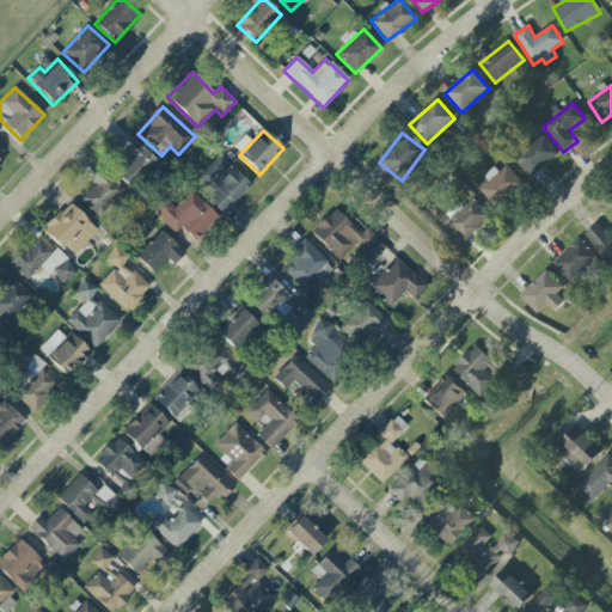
[(530,177),(558,154),(544,136),(515,159),(530,177)]
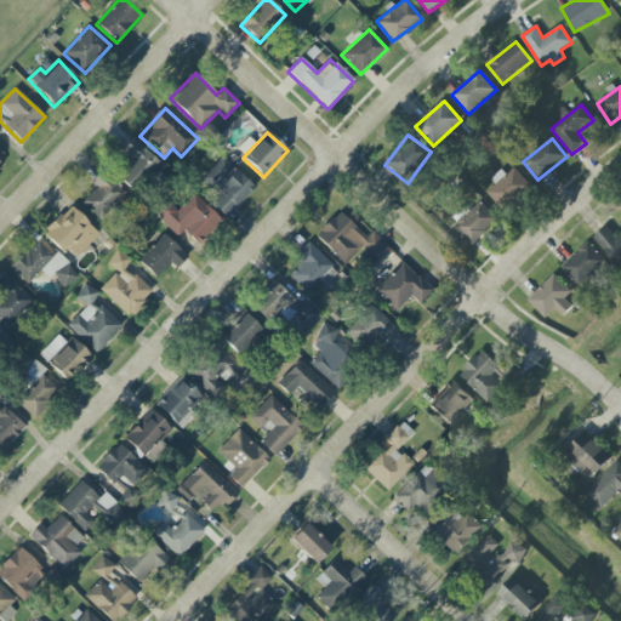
[(121,153),(130,160),(115,175),(135,193),(161,165),(135,140),(121,153)]
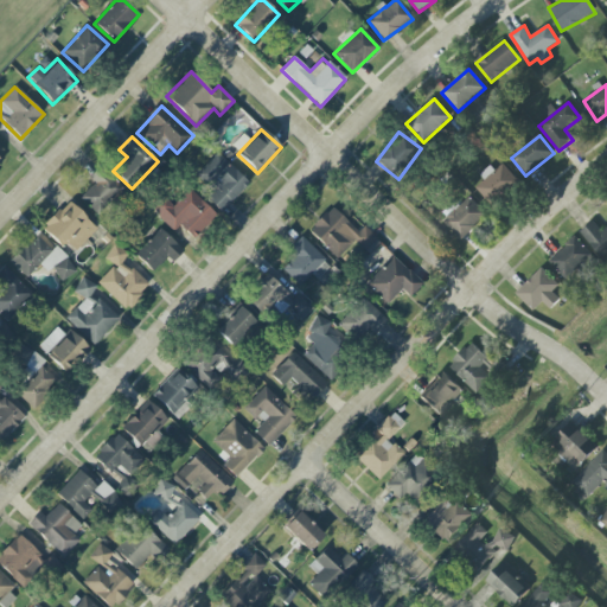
[(249,183),(217,153),(197,174),(213,191),(206,199),(221,212),(249,183)]
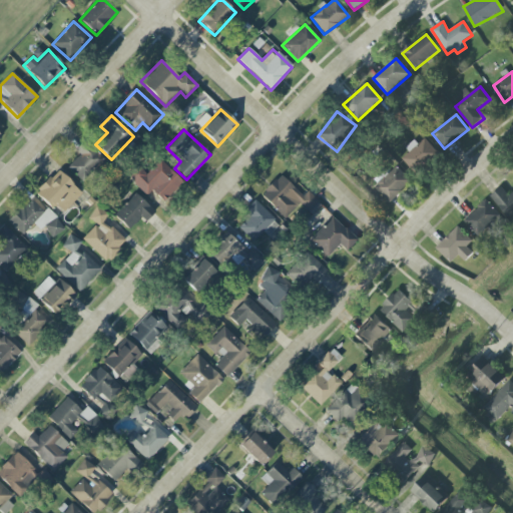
[(407,148),(410,151),(402,159),(417,175),(440,155),(425,139),(418,145),(414,141),(407,148)]
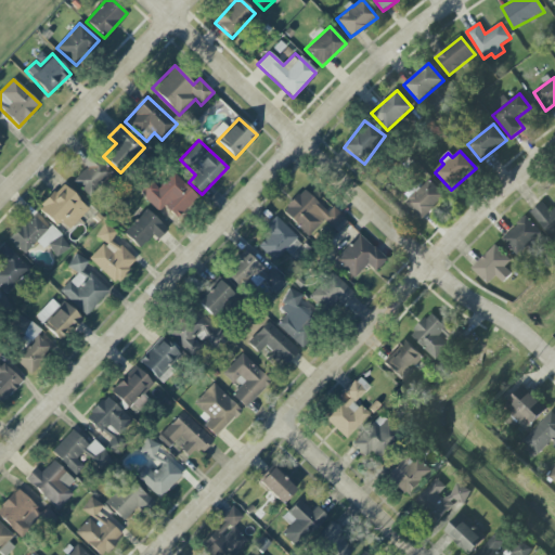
[(86,168),(73,181),(90,198),(112,175),(91,154),(81,164),(86,168)]
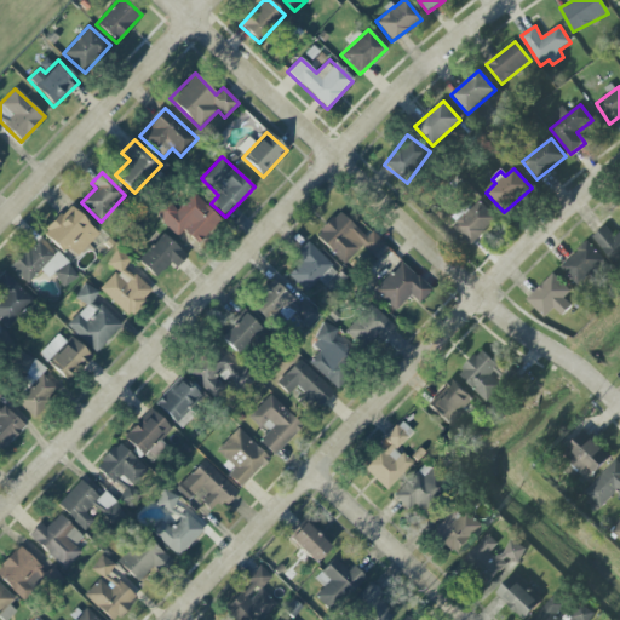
[(197,245),(222,219),(193,193),(176,211),(170,205),(158,218),(178,236),(183,230),(197,245)]
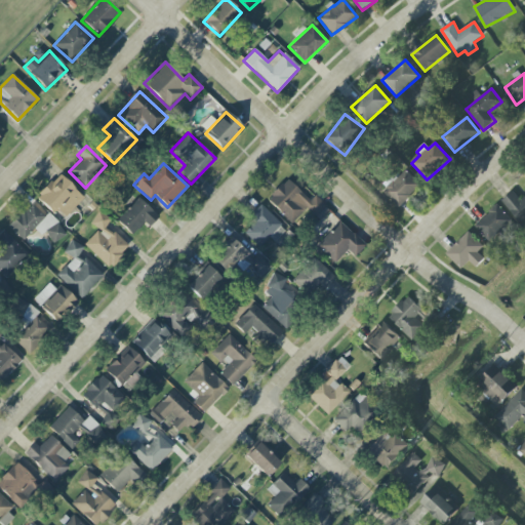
[(382,193),(399,208),(421,185),(405,169),(382,193)]
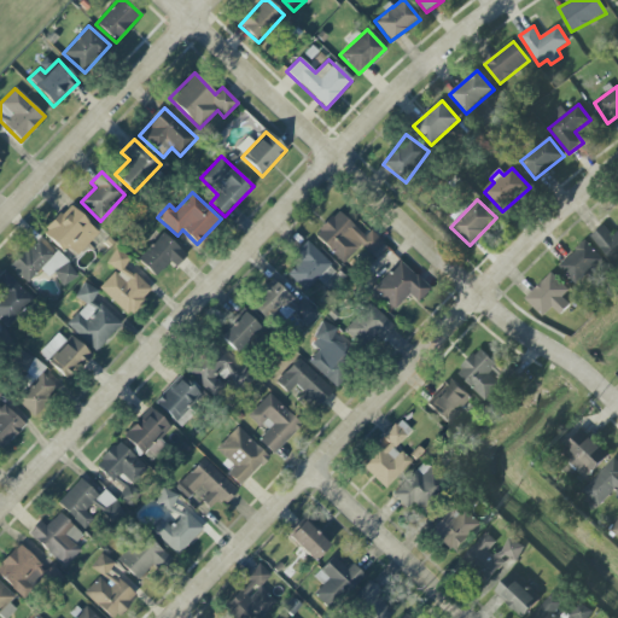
[(42,232),(63,252),(68,248),(77,256),(98,233),(69,204),(42,232)]
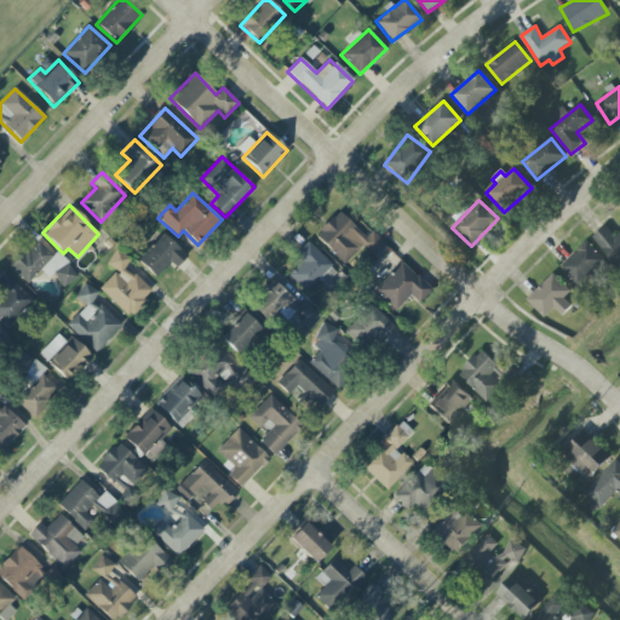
[(344,264),(361,246),(377,260),(389,247),(371,231),(366,237),(338,212),(315,236),(344,264)]
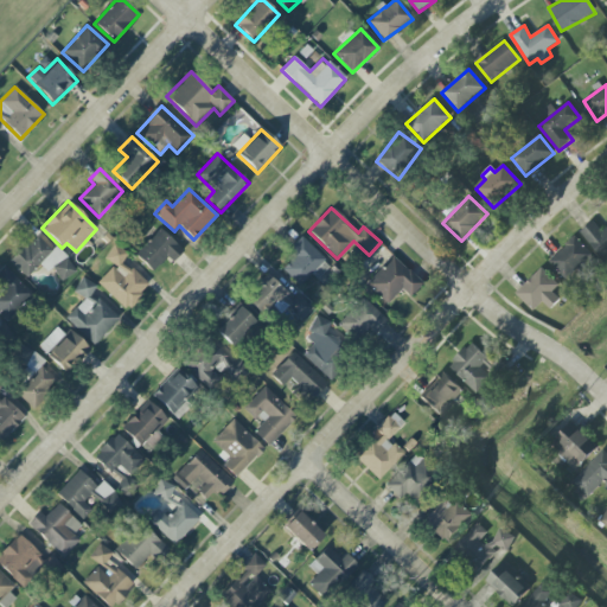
[(581,231),(599,256),(606,250),(606,228),(602,231),(594,221),(581,231)]
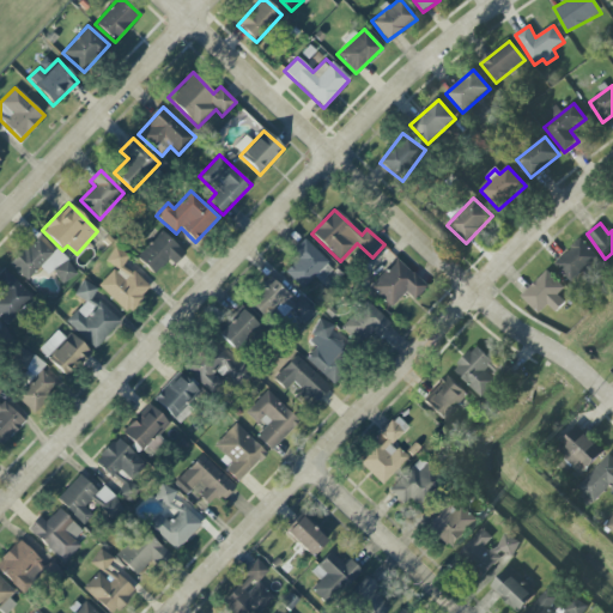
[(155,274),(168,260),(174,266),(184,254),(161,231),(137,256),(155,274)]
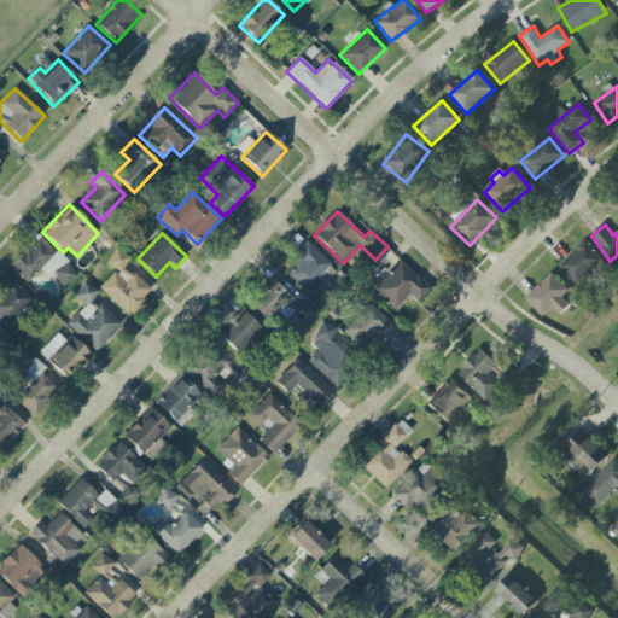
[(77,275),(41,237),(10,266),(25,284),(44,267),(63,289),(77,275)]
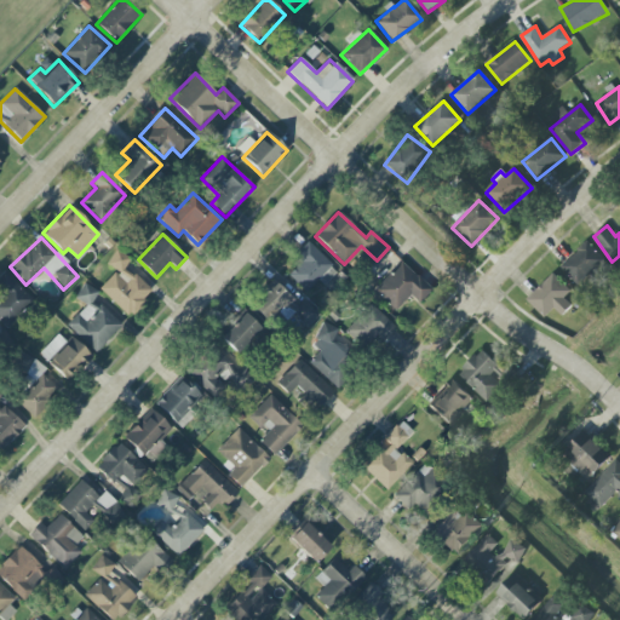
[(306,242),(294,256),(300,262),(288,275),(306,293),(320,279),(326,283),(337,270),(306,242)]
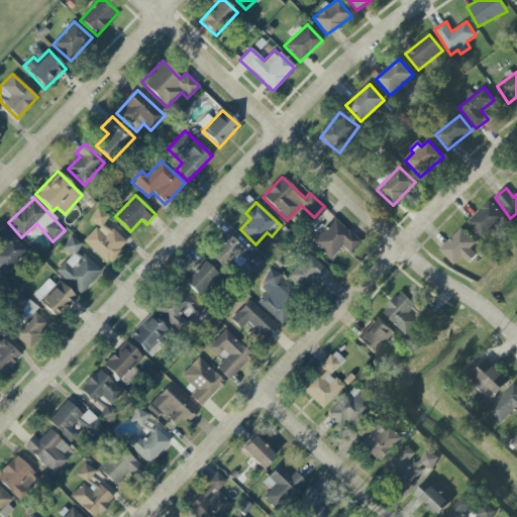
[(505,220),(492,203),(468,220),(481,238),(505,220)]
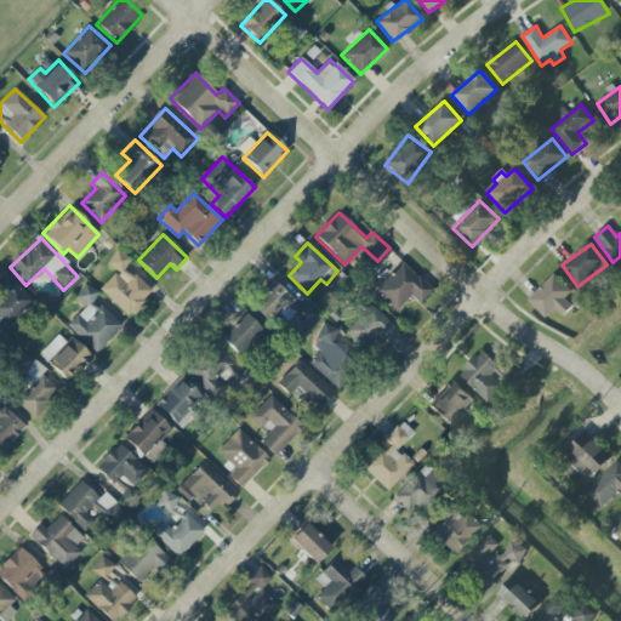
[(152,292),(124,267),(129,261),(118,251),(107,263),(117,272),(100,290),(129,317),(152,292)]
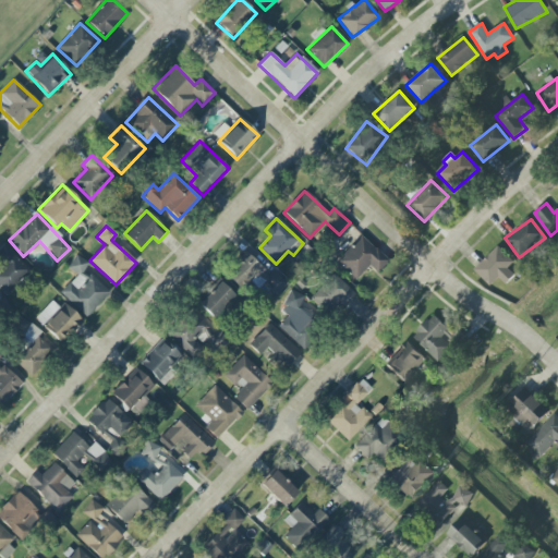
[(368,266),(377,274),(388,262),(361,235),(336,263),(355,280),(368,266)]
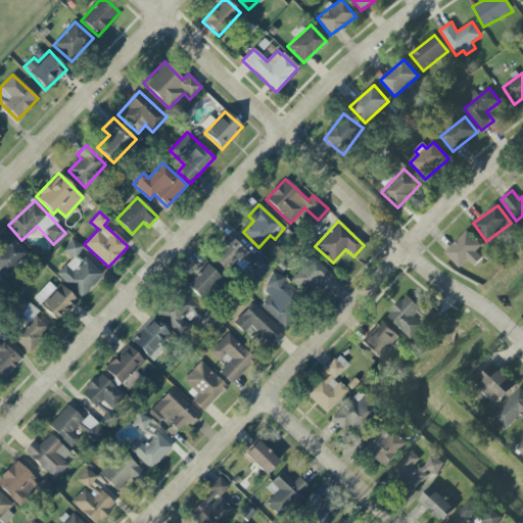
[(0,272),(4,277),(28,254),(4,230),(0,233),(0,244),(2,246),(0,248),(0,272)]
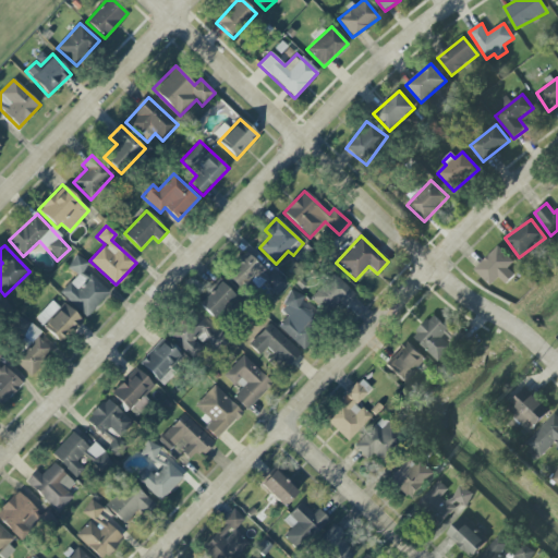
[(490,287),(499,278),(506,284),(516,276),(508,268),(514,263),(499,246),(474,269),(490,287)]
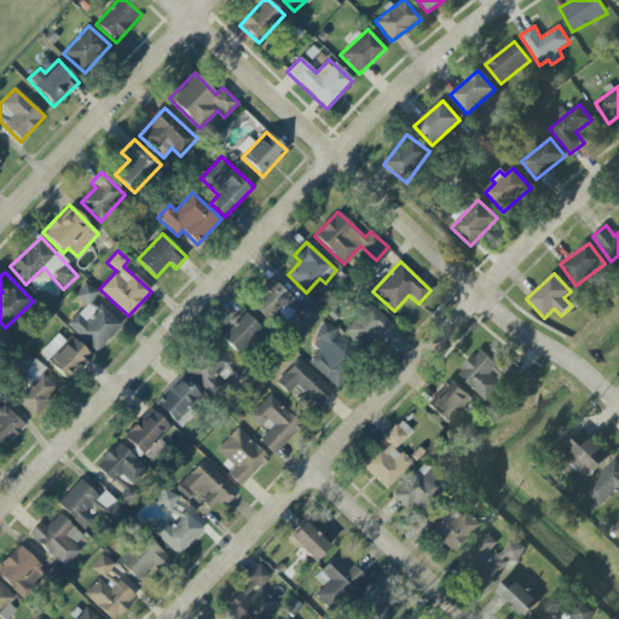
[(291,298),(273,281),(250,306),(268,322),(291,298)]
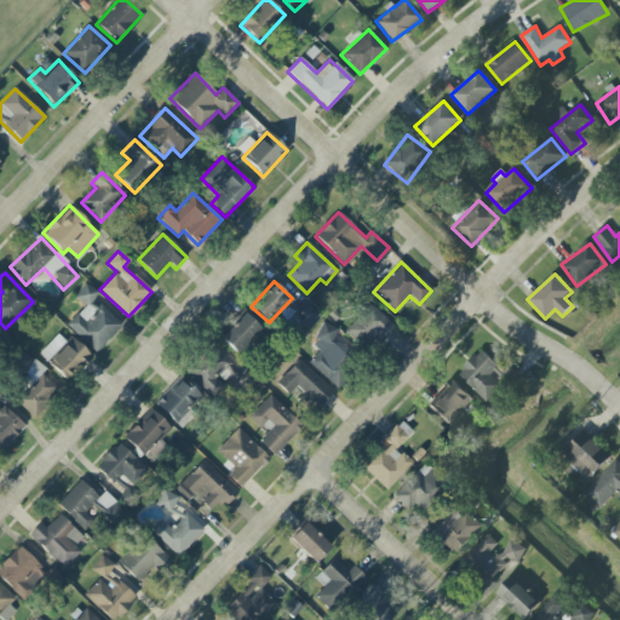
[(121,326),(95,300),(99,296),(87,283),(75,296),(85,306),(67,325),(96,352),(121,326)]
